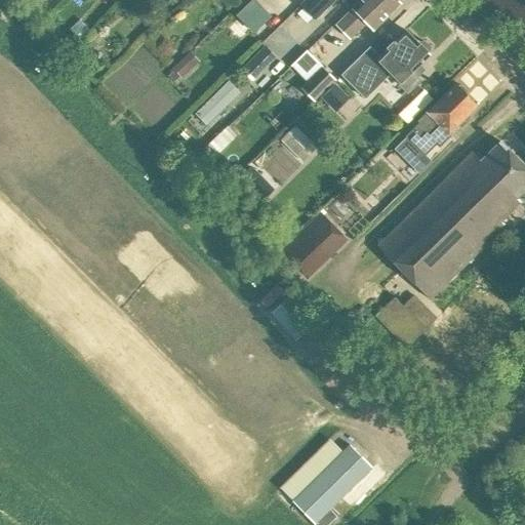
[(264,0),(253,0),(241,12),(258,31),(277,13),(264,0)]
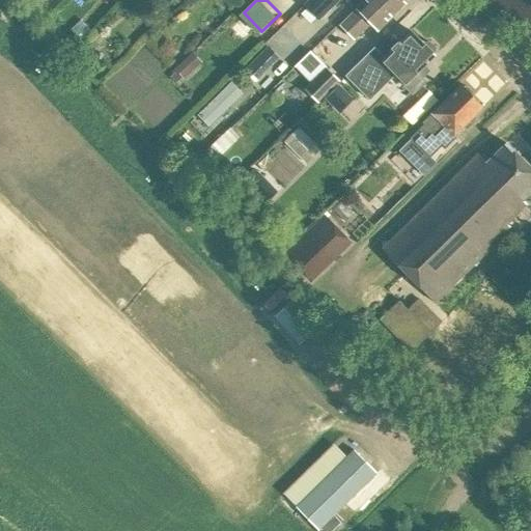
[(339,0),(344,0),(345,1),(346,0),(306,0),(302,4),(317,21),(339,0)]
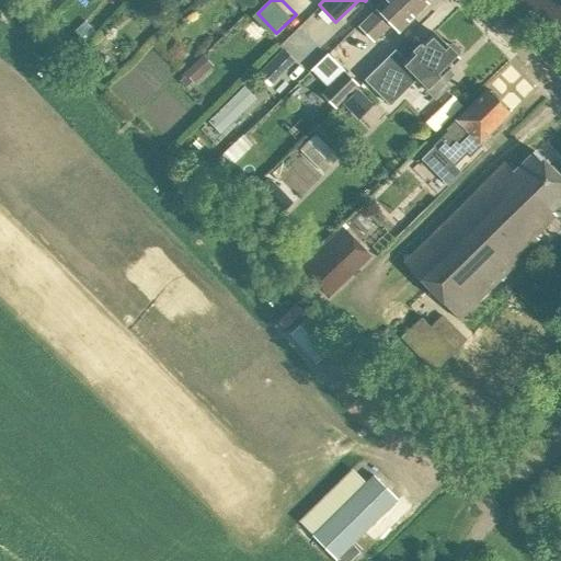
[(426,6),(421,0),(386,0),(375,11),(376,12),(357,29),(374,44),(390,27),(397,34),(426,6)]
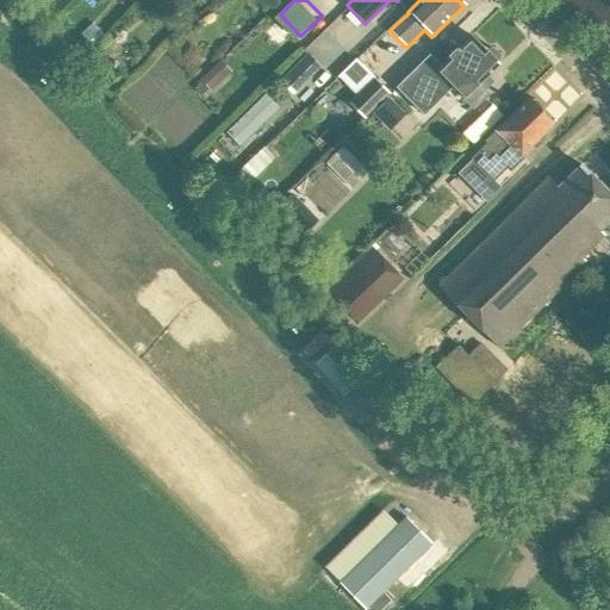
[(486,76),(498,64),(497,62),(497,57),(498,56),(491,49),(491,50),(486,50),(484,48),(483,49),(470,36),(437,66),(428,55),(394,87),(419,116),(449,88),(471,110),(487,94),(484,91),(492,82),(486,76)]
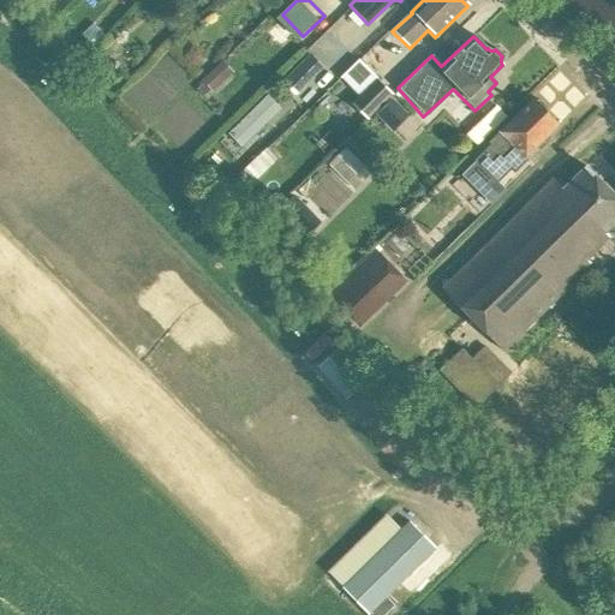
[(212,93),(233,73),(222,61),(201,81),(212,93)]
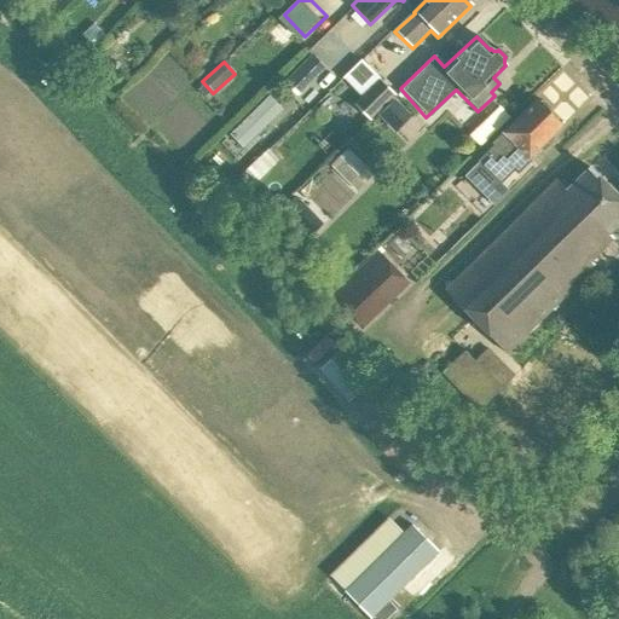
[(298,97),(316,77),(302,64),(283,84),(298,97)]
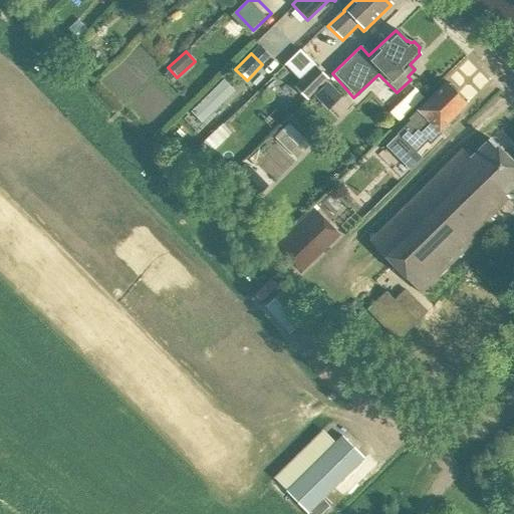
[(92,72),(100,64),(93,57),(85,65),(92,72)]
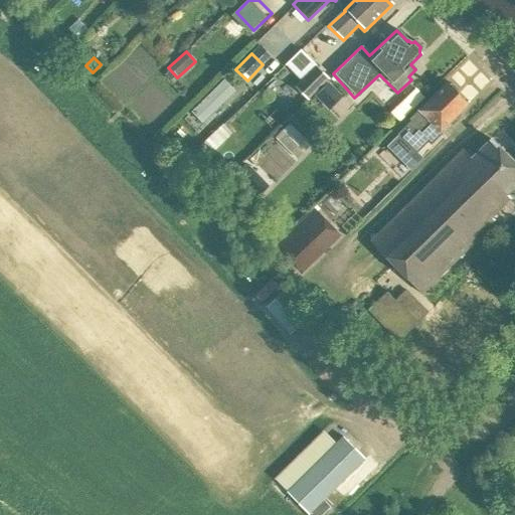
[(306,98),(326,78),(315,65),(294,86),(306,98)]
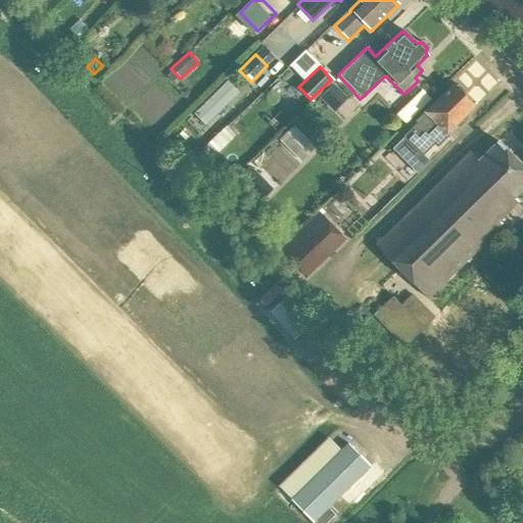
[(446,134),(470,109),(470,104),(452,85),(415,122),(417,124),(403,136),(422,155),(433,144),(436,147),(448,136),(446,134)]
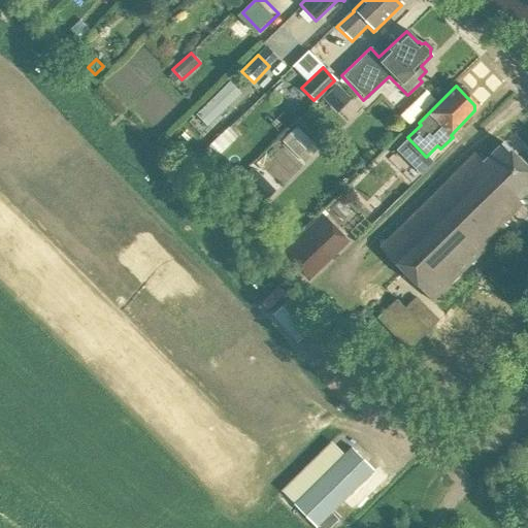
[(230,126),(215,142),(223,151),(239,134),(230,126)]
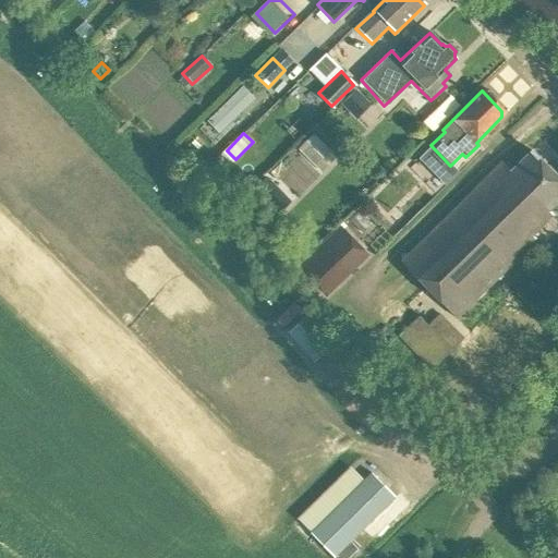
[(320,172),(335,158),(312,135),(298,150),(320,172)]
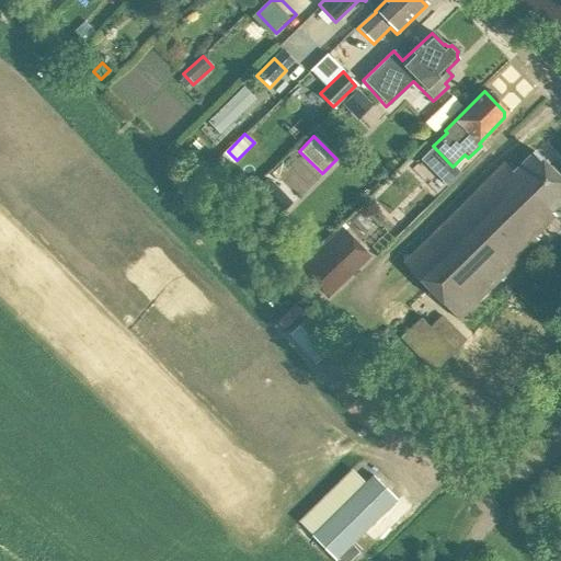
[(556,218),(550,213),(560,202),(560,180),(534,152),(513,173),(504,164),(402,264),(459,322),(524,259),(522,256),(538,241),(535,239),(556,218)]
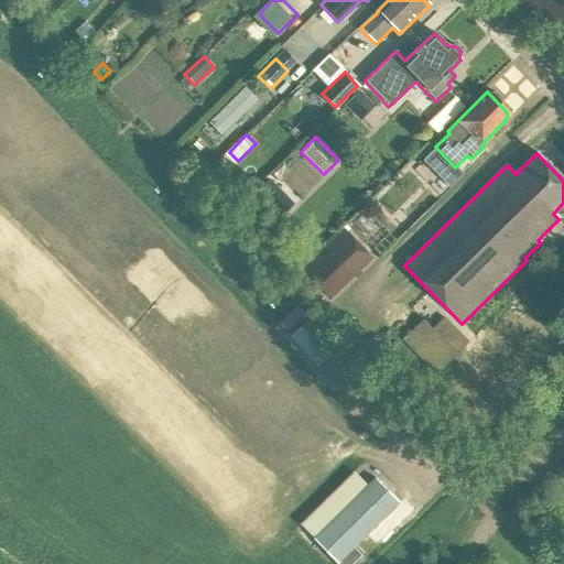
[(224,173),(232,165),(225,155),(215,164),(224,173)]
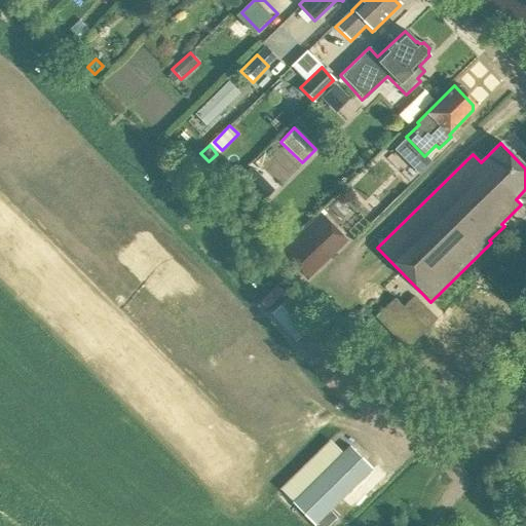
[(273,191),(257,175),(270,161),(264,155),(251,168),(237,181),(260,204),(273,191)]
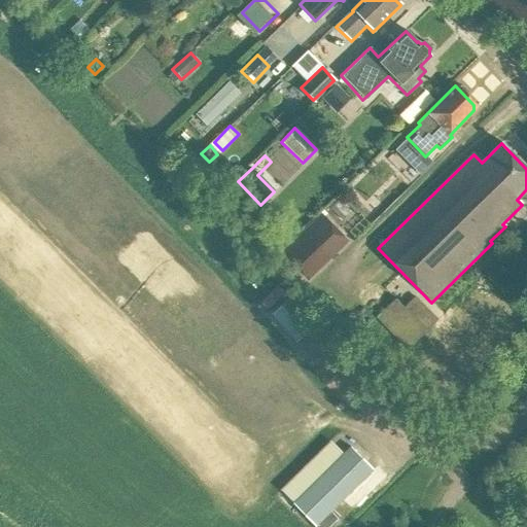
[(205,198),(214,188),(205,179),(196,187),(205,198)]
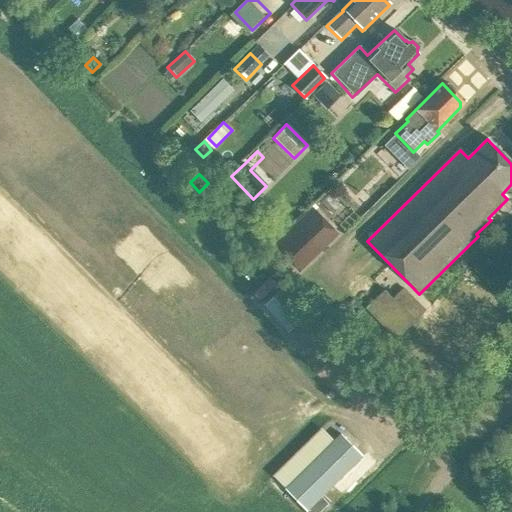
[(298,221),(271,248),(289,266),(316,240),(298,221)]
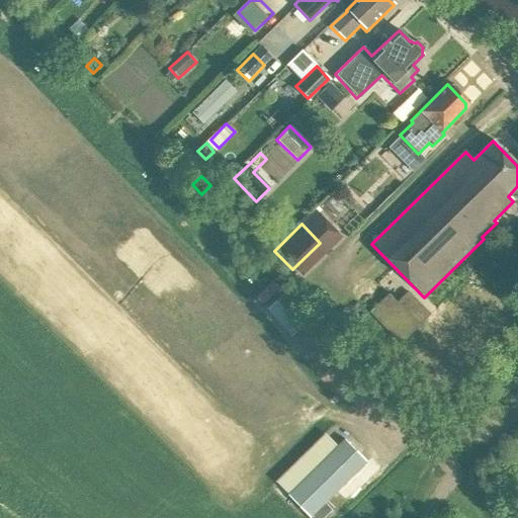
[(313,318),(286,289),(264,310),(289,338),(313,318)]
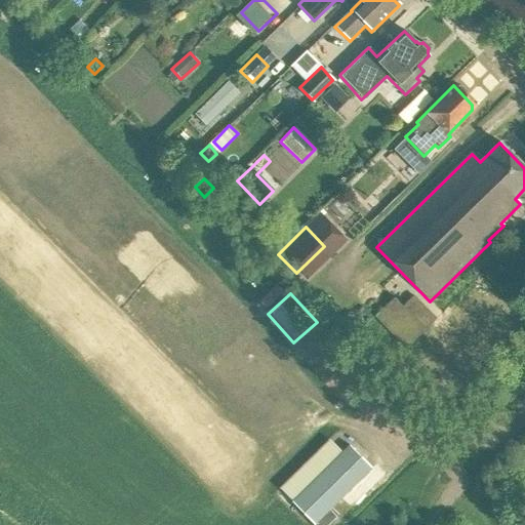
[(405,349),(435,320),(413,296),(402,307),(394,298),(374,318),(405,349)]
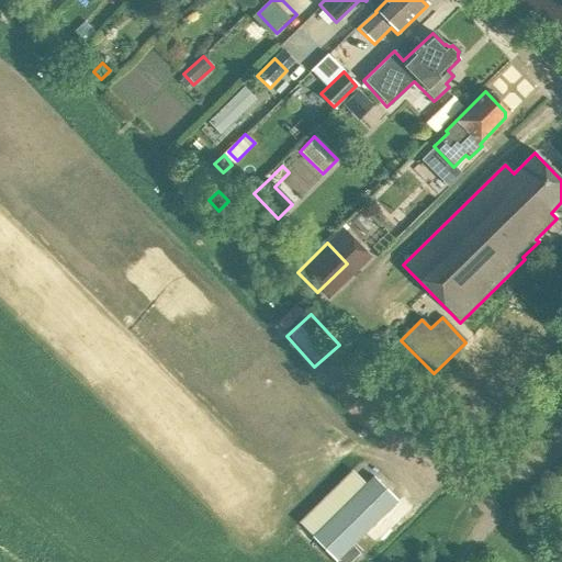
[(351,561),(361,553),(353,546),(398,501),(374,476),(313,538),(336,561),(335,561),(351,561)]
